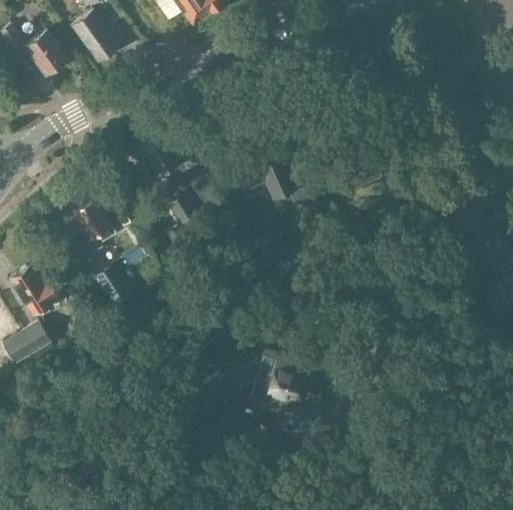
[(152,0),(167,21),(181,11),(188,20),(195,21),(209,11),(216,13),(223,8),(224,0),(152,0)]
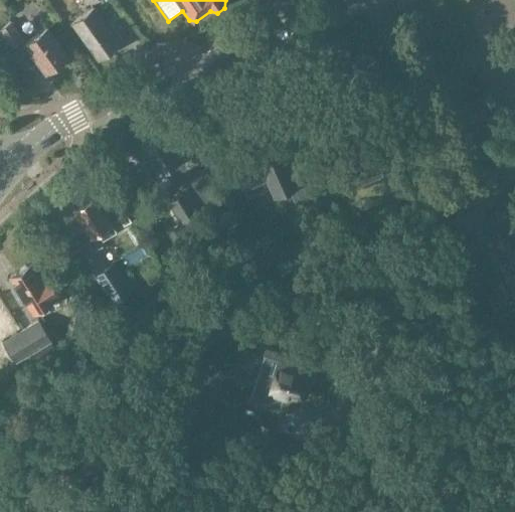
[(93,8),(69,25),(97,62),(120,46),(93,8)]
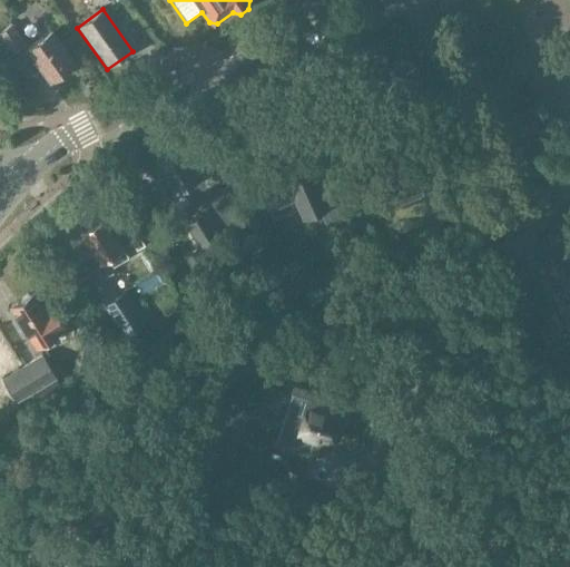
[(0,35),(0,38),(12,56),(25,47),(11,28),(0,35)]
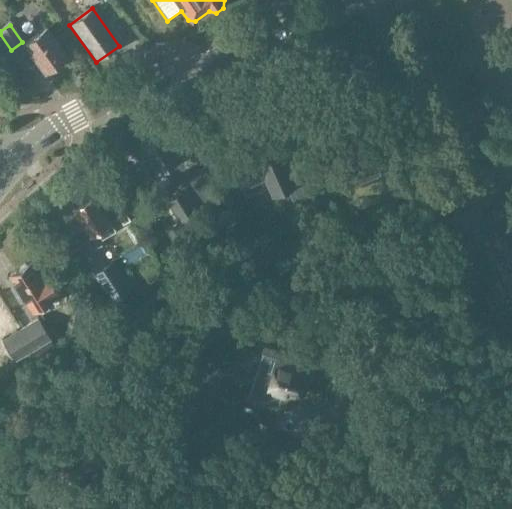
[(25,46),(45,74),(66,59),(46,31),(25,46)]
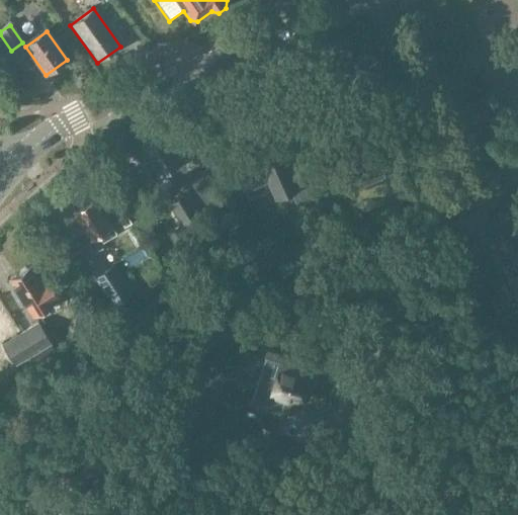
[(173,147),(165,133),(155,139),(153,138),(144,144),(143,147),(143,148),(137,152),(136,157),(139,163),(144,164),(150,160),(160,176),(184,161),(175,146),(173,147)]
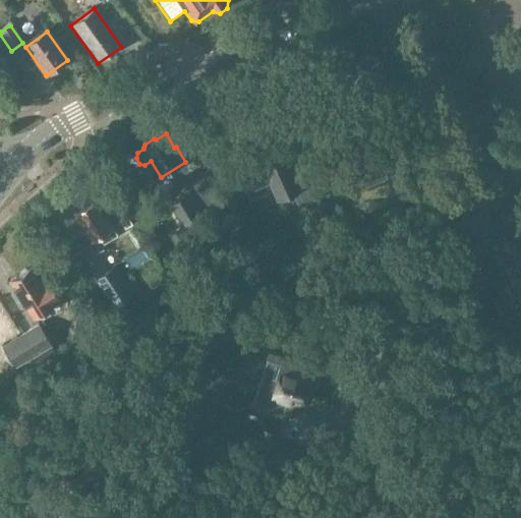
[(258,160),(236,171),(246,194),(269,183),(278,202),(293,194),(301,213),(307,210),(319,205),(305,177),(295,181),(278,144),(255,154),(258,160)]
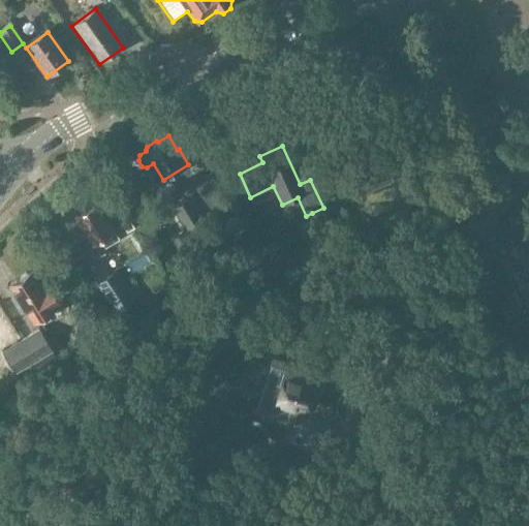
[(316,168),(325,189),(345,180),(337,159),(316,168)]
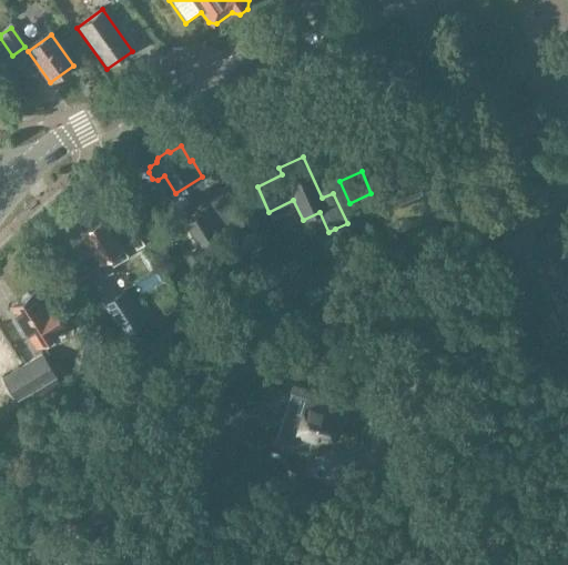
[(205,213),(185,226),(199,249),(191,254),(209,283),(225,233),(241,202),(231,187),(210,199),(211,202),(210,205),(213,211),(216,211),(217,212),(209,218),(205,213)]
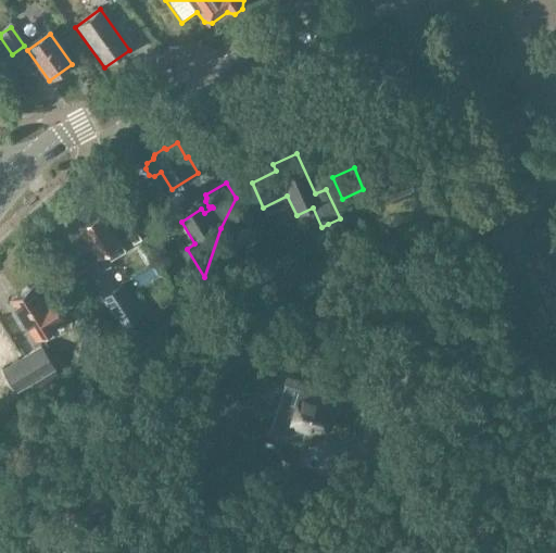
[(104,253),(111,263),(125,254),(101,215),(79,229),(97,258),(104,253)]
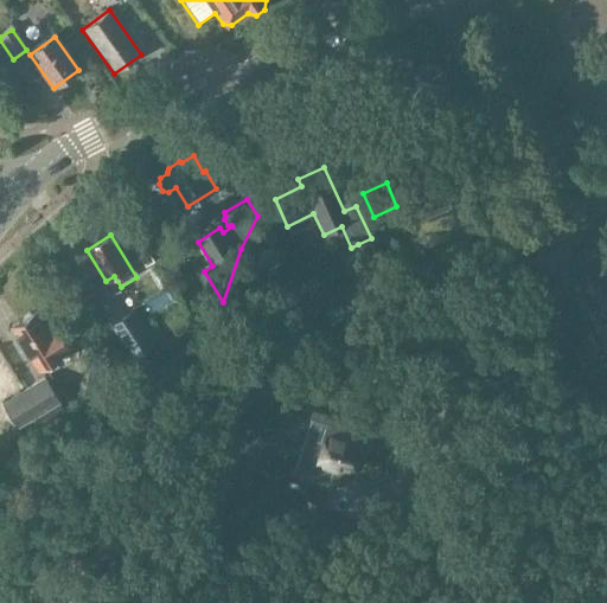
[(146,251),(138,256),(145,269),(153,264),(146,251)]
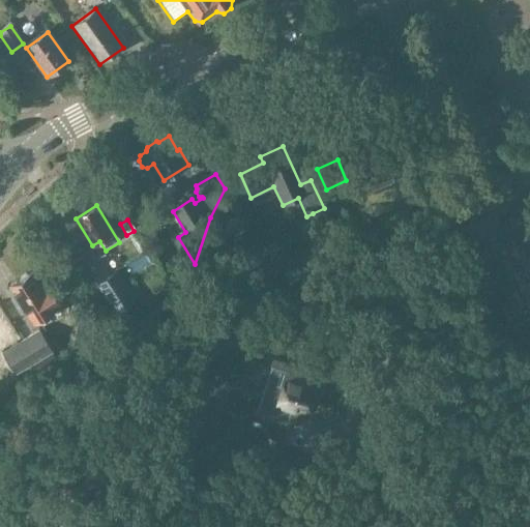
[(9,289),(33,325),(60,309),(47,287),(40,290),(31,275),(28,277),(26,276),(21,280),(20,283),(9,289)]
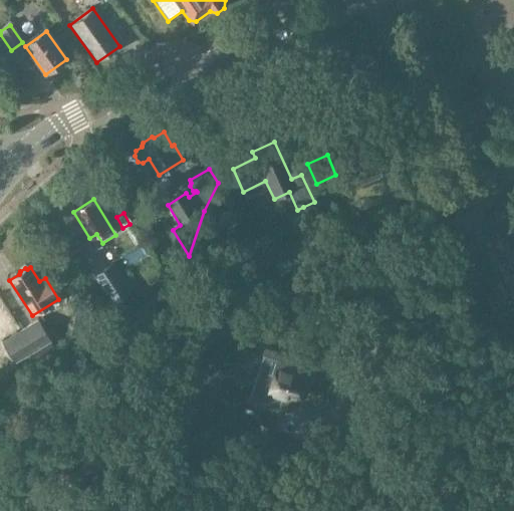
[(110,269),(95,279),(113,306),(129,296),(110,269)]
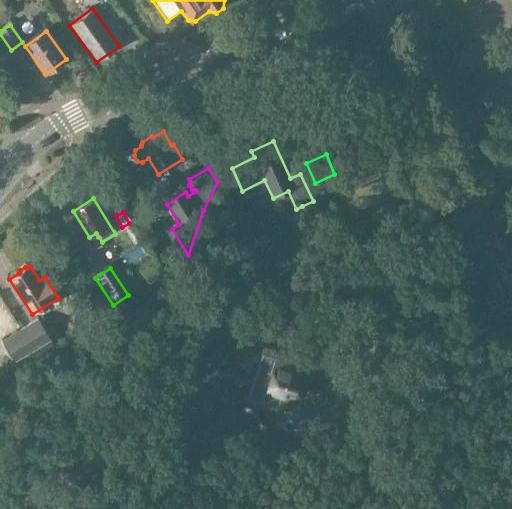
[(36,322),(22,330),(35,351),(50,341),(49,339),(38,321),(37,321),(36,322)]
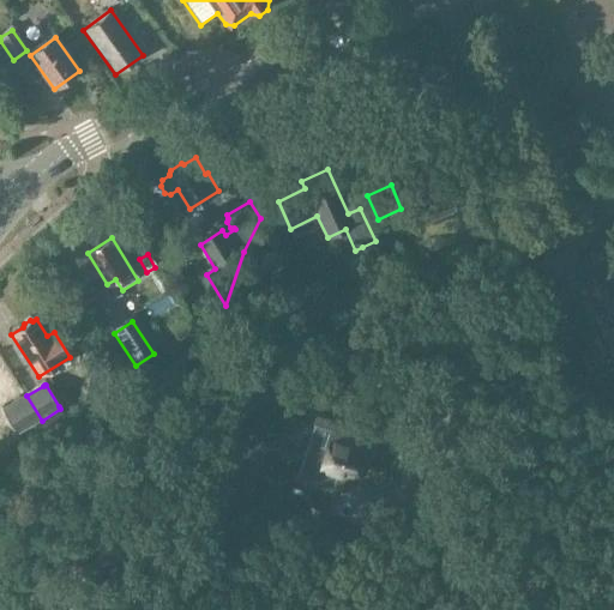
[(42,421),(26,396),(2,411),(17,435),(42,421)]
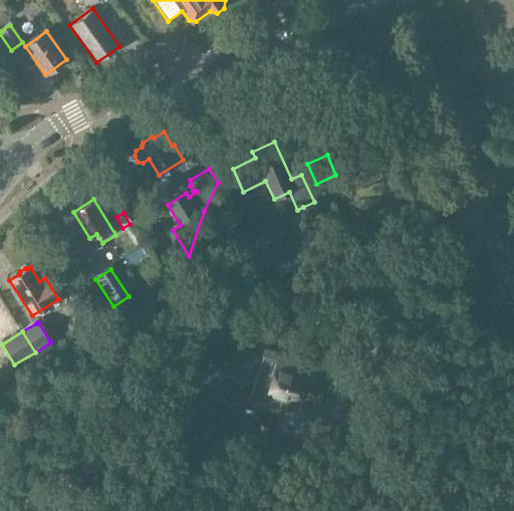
[(264,354),(247,404),(281,416),(285,403),(286,403),(287,399),(299,403),(300,399),(303,400),(307,387),(304,386),(309,369),(280,359),(264,354)]
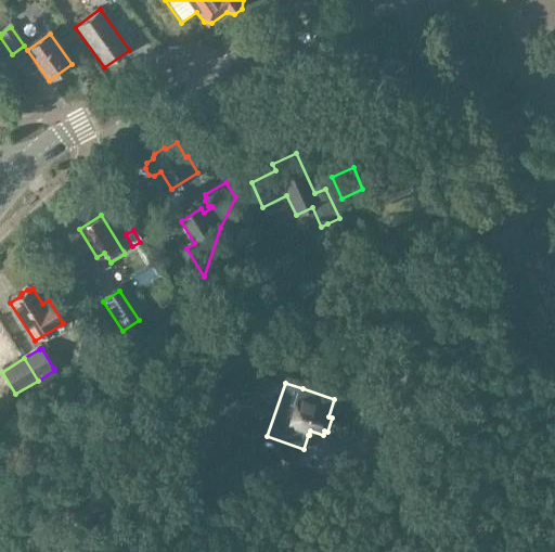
[(273,485),(288,490),(296,469),(282,463),(273,485)]
